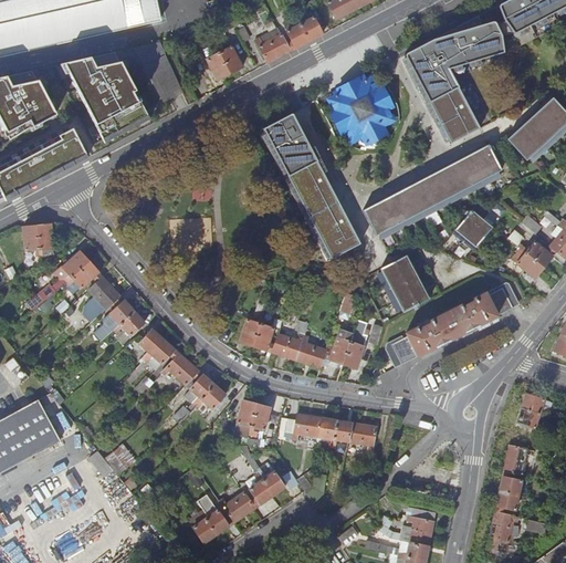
[(0,0),(0,55),(160,20),(156,0),(0,0)]
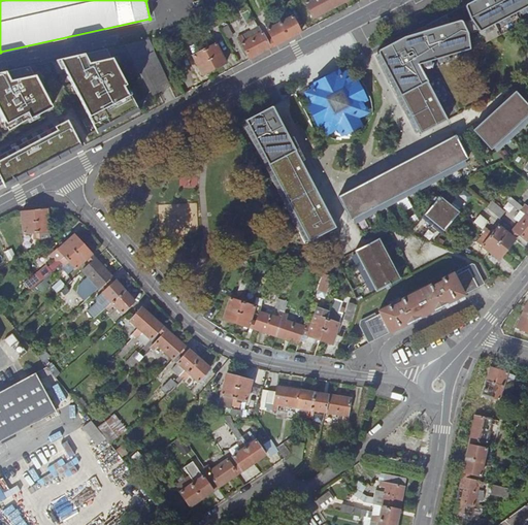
[(305,0),(314,17),(335,6),(332,0),(305,0)]
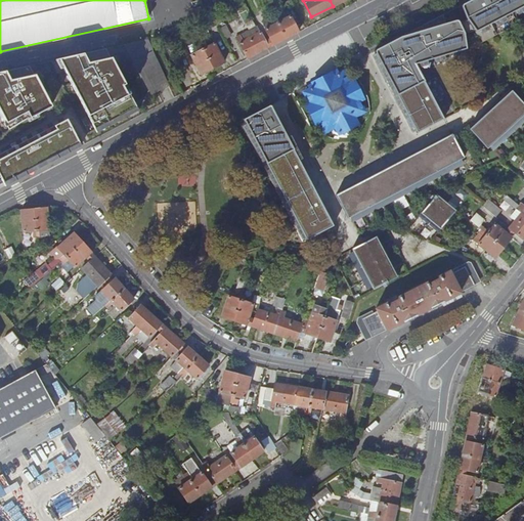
[(469,0),(465,2),(463,3),(463,4),(463,5),(463,6),(467,17),(475,31),(523,4),(523,0),(469,0)]
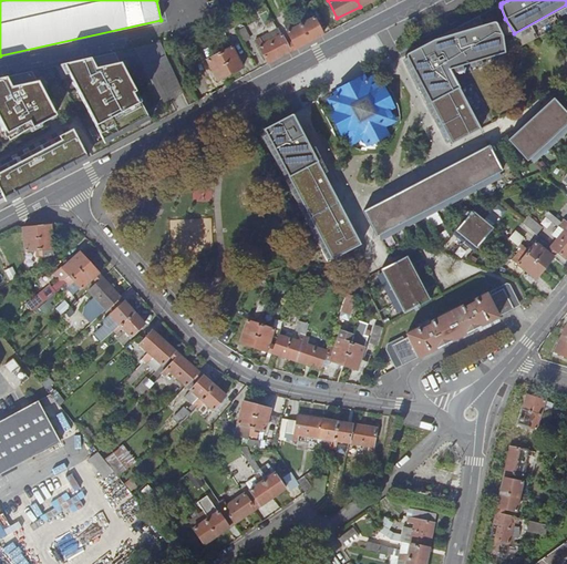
[(309,10),(300,14),(305,22),(313,17),(309,10)]
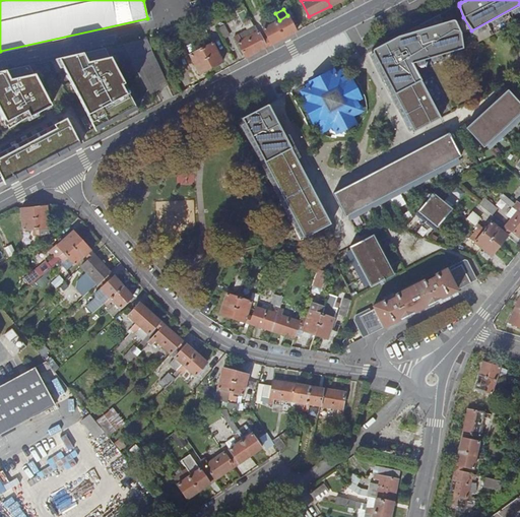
[(297,31),(288,15),(287,15),(279,20),(275,13),(272,15),(284,38),(297,31)]
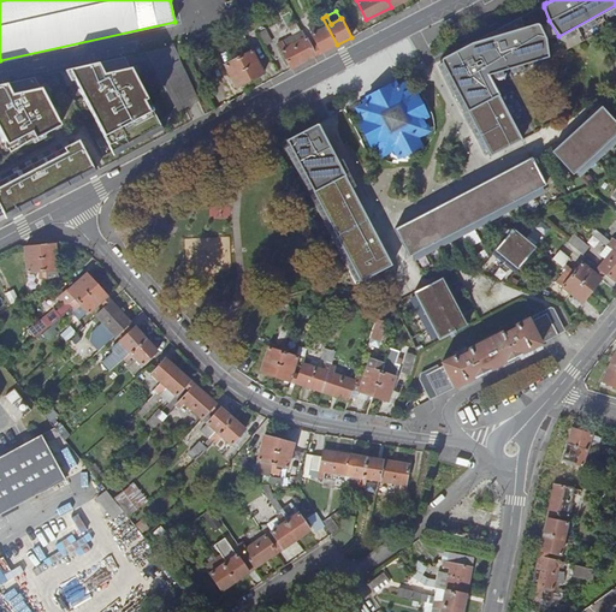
[(525,25),(522,16),(442,58),(492,154),(523,138),(489,73),(548,55),(545,37),(540,24),(539,23),(538,23),(537,23),(535,23),(525,25)]
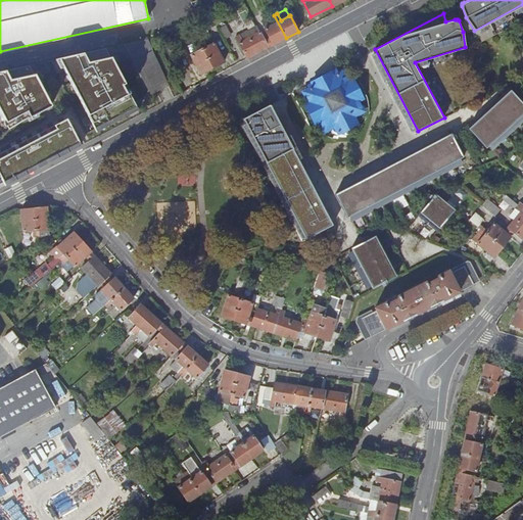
[(286,38),(274,15),(262,21),(271,38),(274,44),(286,38)]
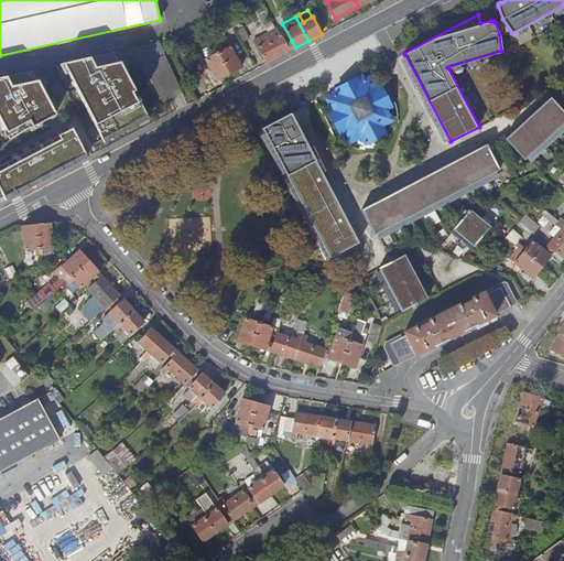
[(203,30),(199,24),(183,32),(186,39),(203,30)]
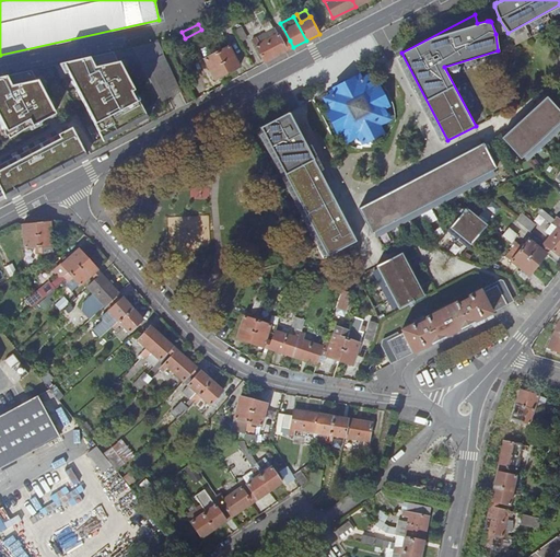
[(276,26),(253,38),(266,62),(288,50),(284,44),(276,26)]
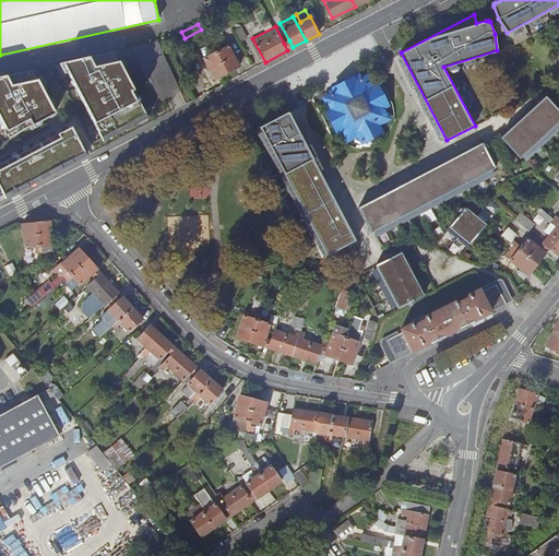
[(239,66),(219,31),(209,37),(211,42),(227,71),(239,66)]
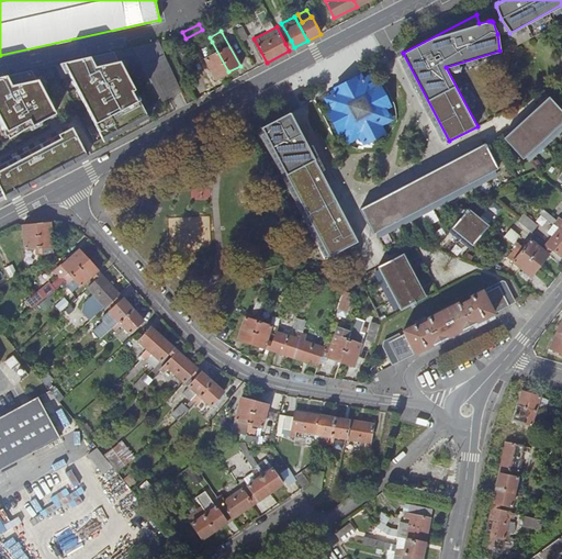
[(291,41),(285,44),(289,51),(294,47),(291,41)]
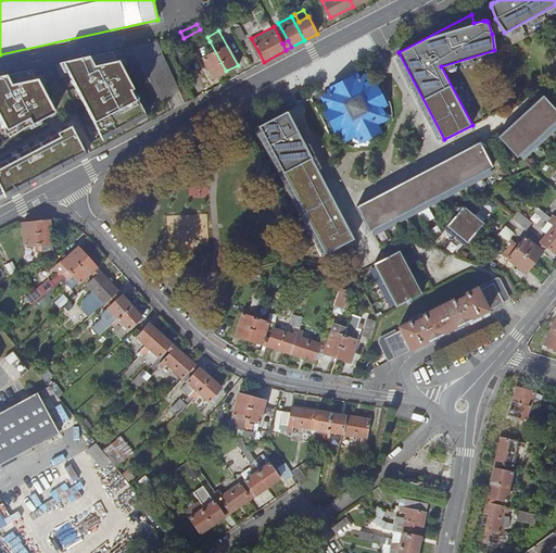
[(135,47),(161,101),(184,90),(160,41),(135,47)]
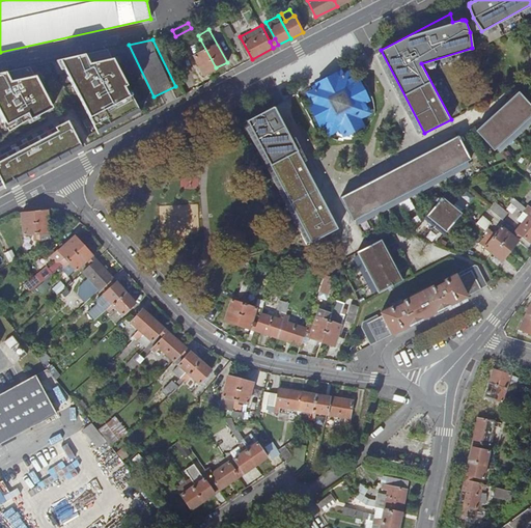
[(216,67),(200,39),(190,44),(204,74),(216,67)]
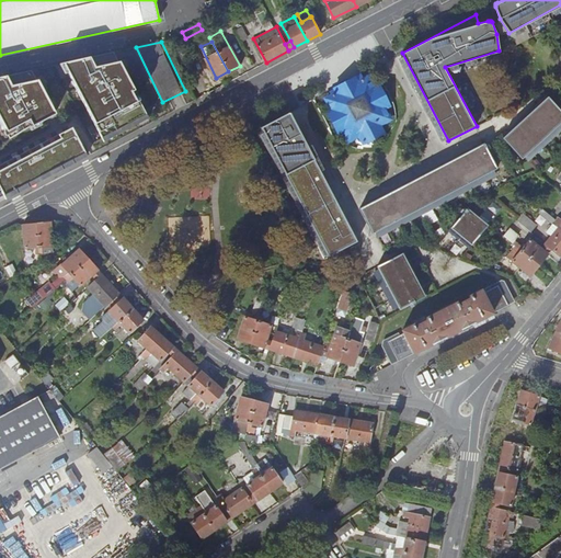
[(64,63),(102,137),(147,113),(114,50),(64,63)]
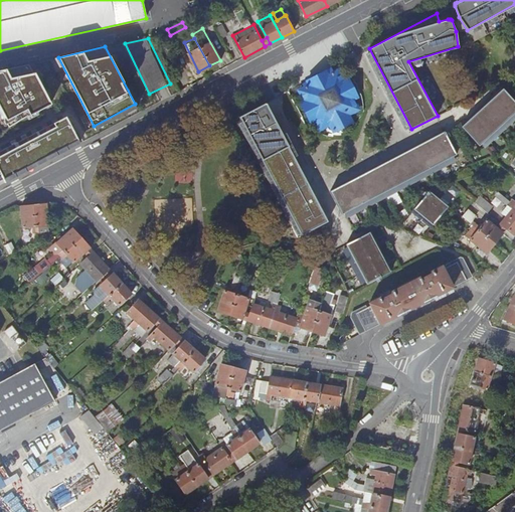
[(0,108),(9,126),(50,104),(29,63),(0,70),(0,108)]
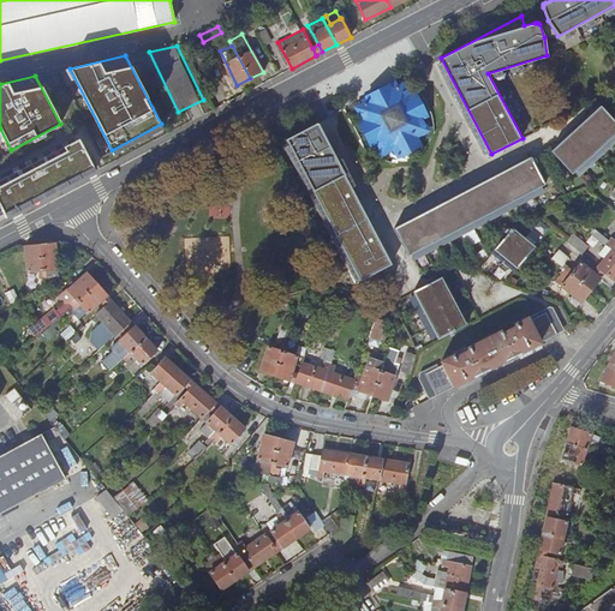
[(399,87),(396,82),(363,99),(365,105),(358,108),(364,119),(359,123),(371,144),(376,142),(382,153),(388,150),(393,159),(427,141),(423,132),(429,129),(423,118),(427,115),(415,93),(410,95),(404,84),(399,87)]
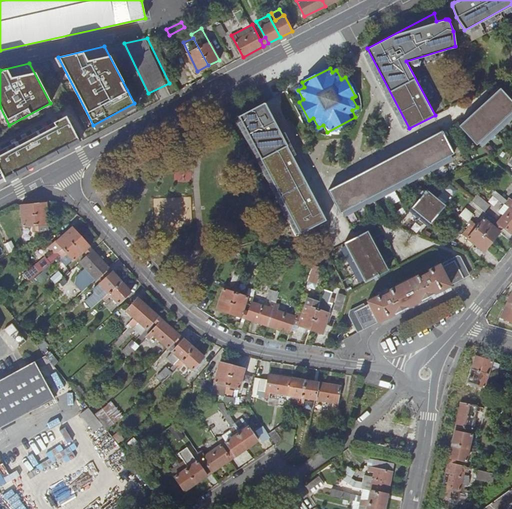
[(511,99),(500,87),(459,124),(477,143),(479,141),(511,110),(511,99)]
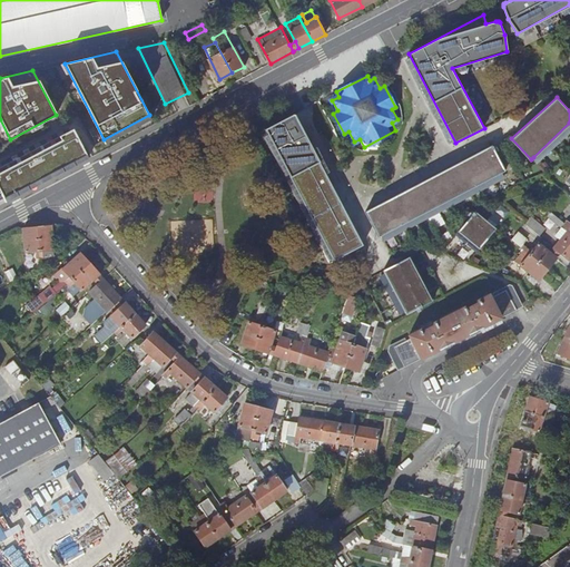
[(363,244),(295,113),(266,128),(334,260),(363,244)]
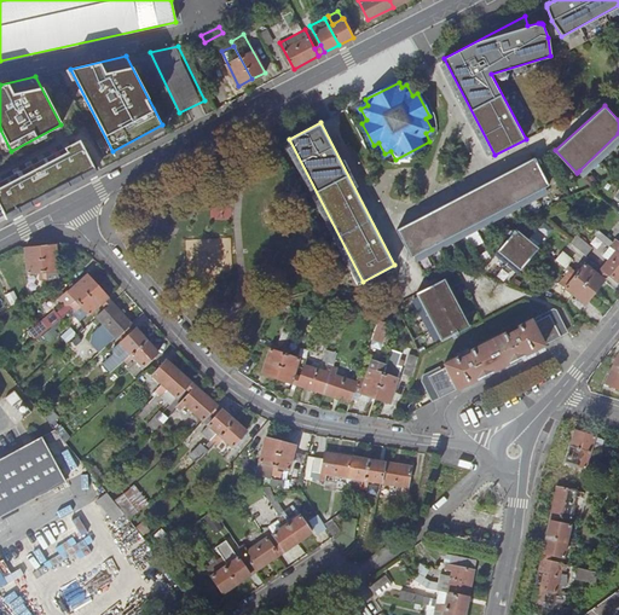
[(162,125),(113,151),(115,155),(165,128),(162,125)]
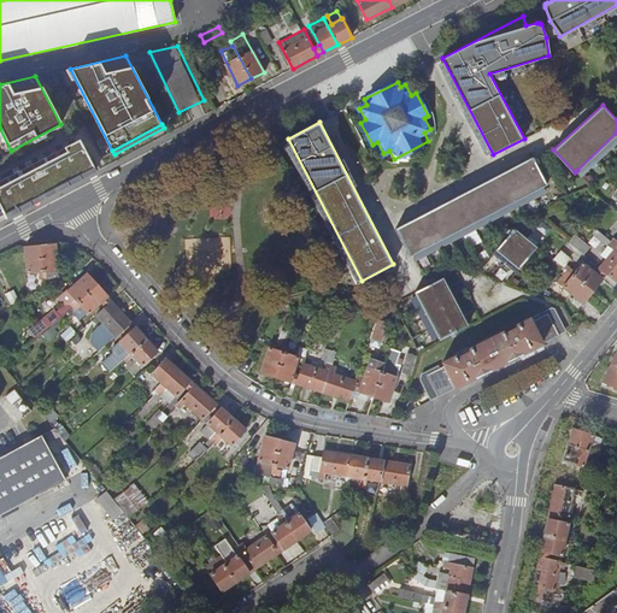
[(616,133),(577,170),(581,174),(616,139),(616,133)]
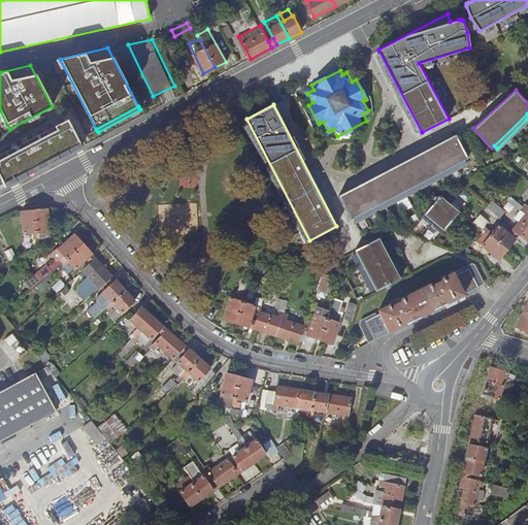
[(80,142),(68,119),(0,154),(0,184),(3,183),(80,142)]
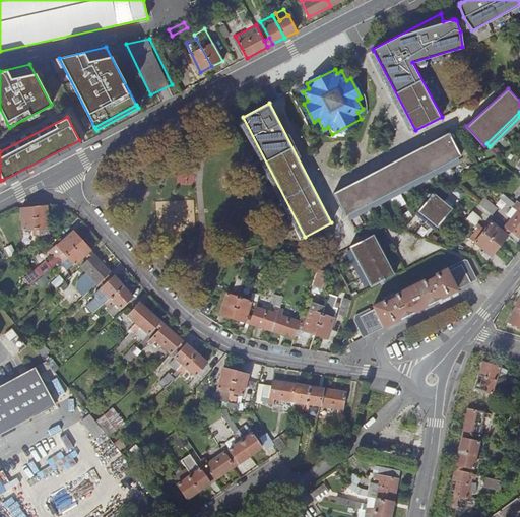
[(461,154),(449,131),(334,191),(346,214),(348,213),(459,155),(461,154)]
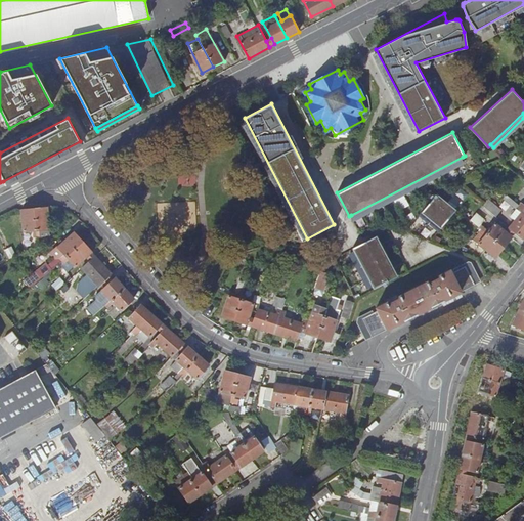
[(80,141),(3,181),(6,185),(82,145),(80,141)]
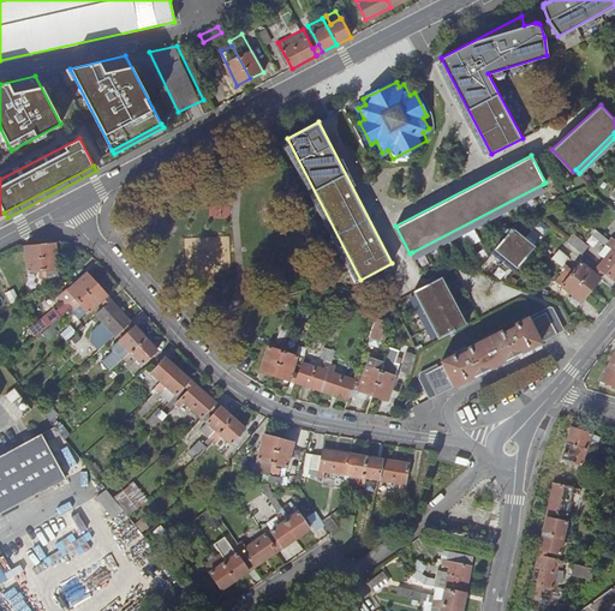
[(543,184),(412,252),(415,256),(545,189),(543,184)]
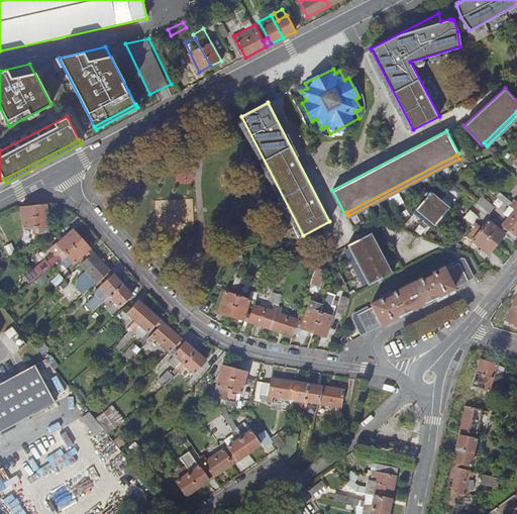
[(449,206),(431,190),(415,209),(434,224),(449,206)]
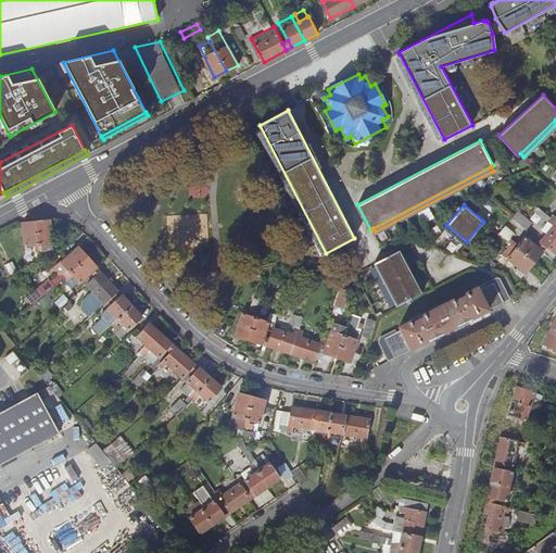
[(538,208),(536,205),(534,209),(553,225),(540,240),(546,246),(555,252),(555,250),(555,222),(551,217),(539,208),(538,208)]
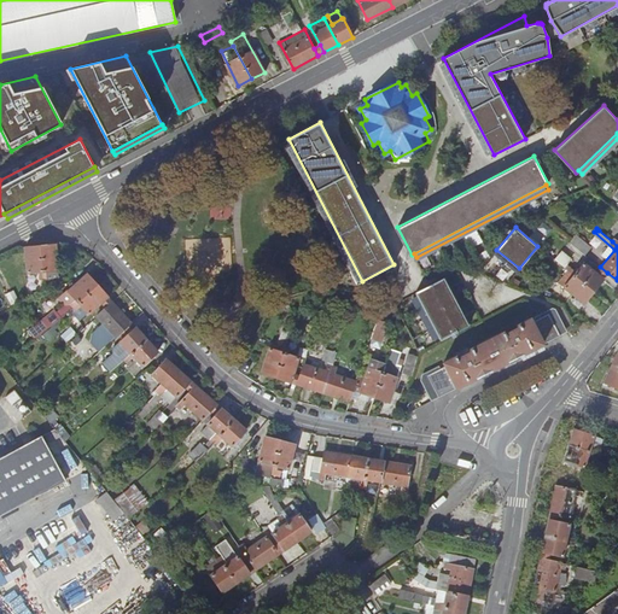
[(572,231),(566,239),(581,250),(587,243),(572,231)]
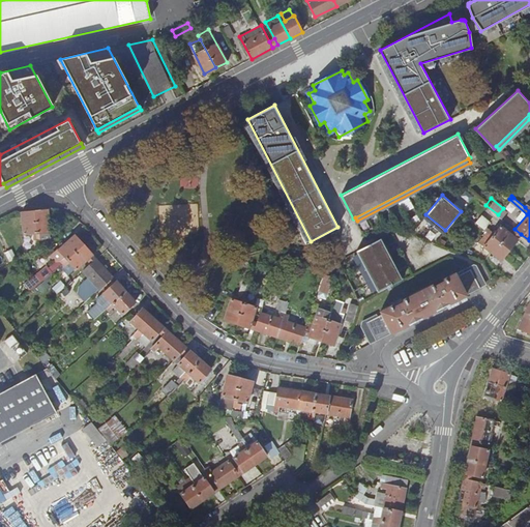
[(50,231),(48,210),(34,211),(21,212),(24,234),(33,233),(34,238),(40,237),(40,232),(50,231)]
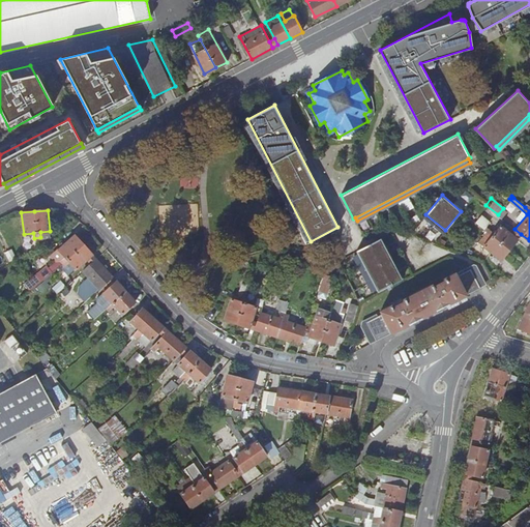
[(481,215),(475,223),(483,229),(487,231),(508,249),(517,239),(510,234),(500,225),(494,232),(486,226),(490,222),(481,215)]
